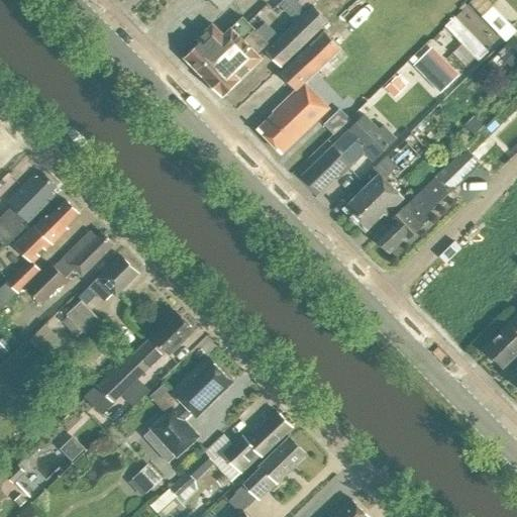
[(516,30),(493,6),(487,0),(472,0),(470,3),(483,16),(482,17),(506,41),(516,30)]
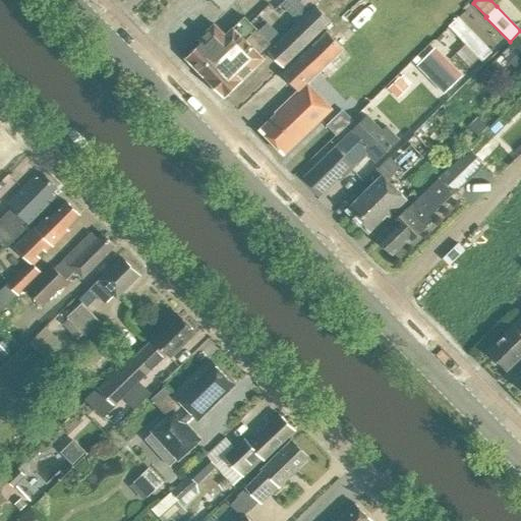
[(211,68),(204,77),(223,97),(224,99),(269,54),(283,68),(330,21),(314,6),(282,38),(268,22),(257,33),(254,29),(214,72),(211,68)]
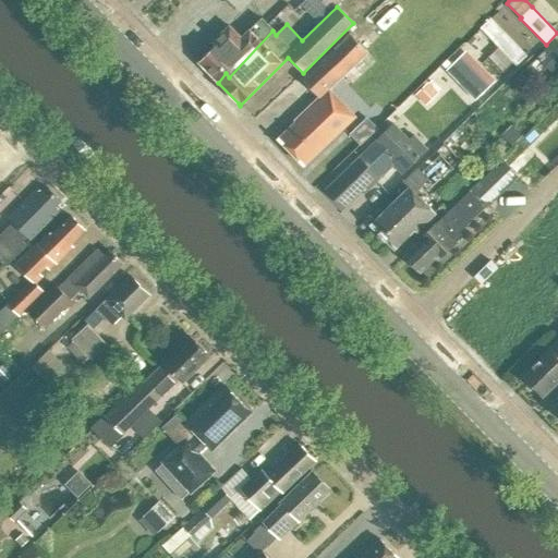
[(528,57),(492,19),(481,29),(498,47),(488,57),(504,72),(513,63),(517,67),(528,57)]
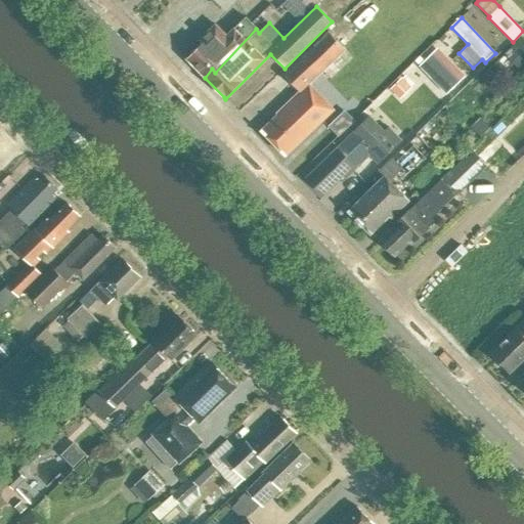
[(215,73),(256,29),(246,18),(227,36),(216,25),(199,41),(203,45),(186,59),(205,78),(212,69),(215,73)]
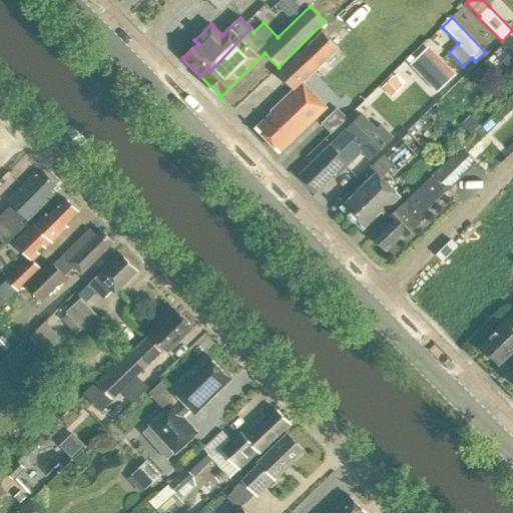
[(272,113),(257,128),(268,140),(315,94),(302,81),(316,68),(325,77),(346,57),(320,29),(276,70),(294,89),(270,111),(272,113)]
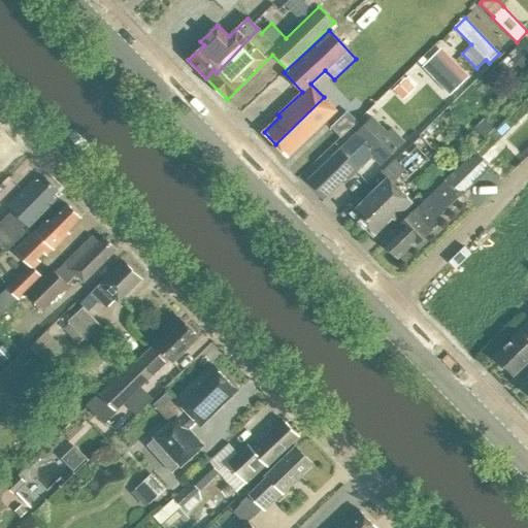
[(524,71),(527,66),(527,40),(525,38),(508,55),(524,71)]
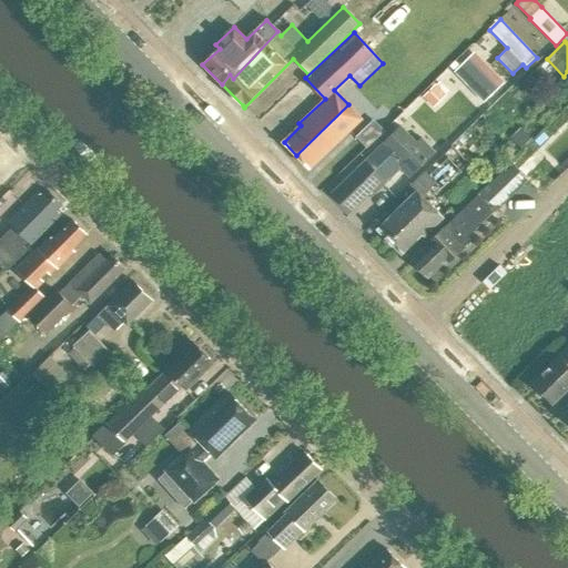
[(476,52),(457,71),(486,101),(505,82),(476,52)]
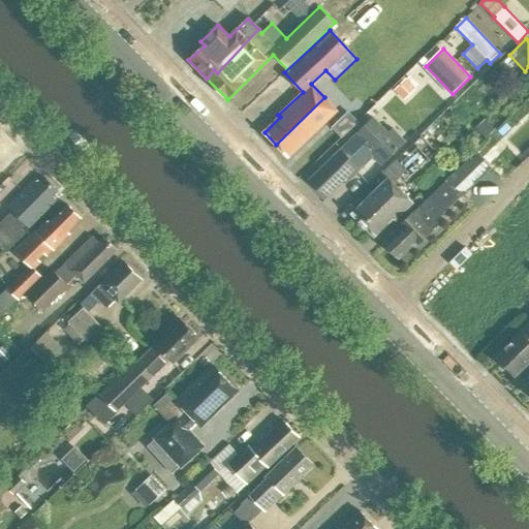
[(324,97),(276,145),(288,158),(337,112),(324,97)]
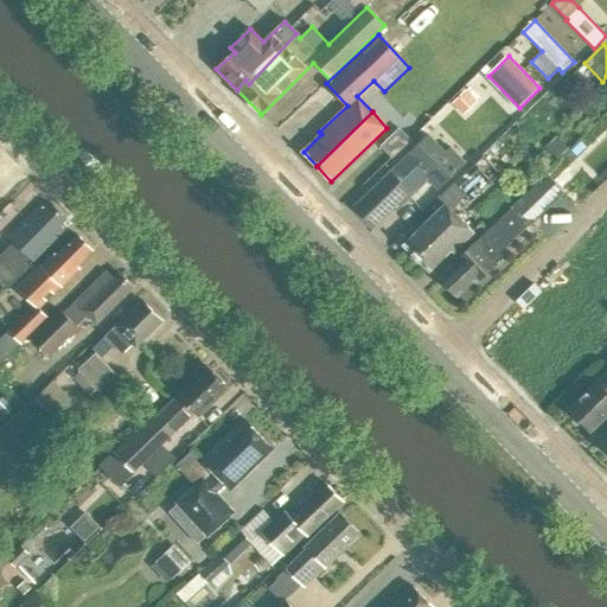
[(391,172),(355,208),(375,228),(394,210),(396,212),(428,180),(438,191),(465,164),(449,148),(445,153),(429,135),(391,172)]
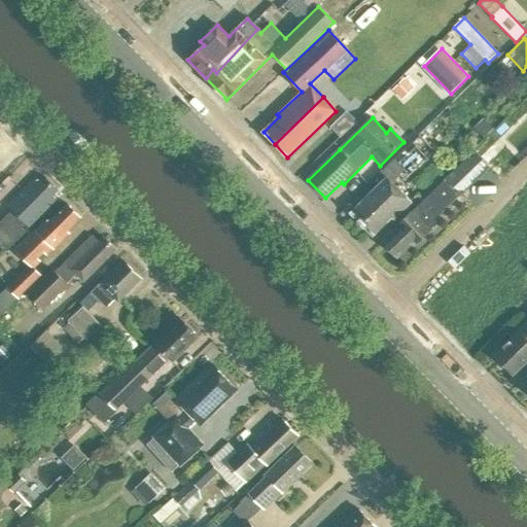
[(484,138),(493,129),(483,118),(473,129),(484,138)]
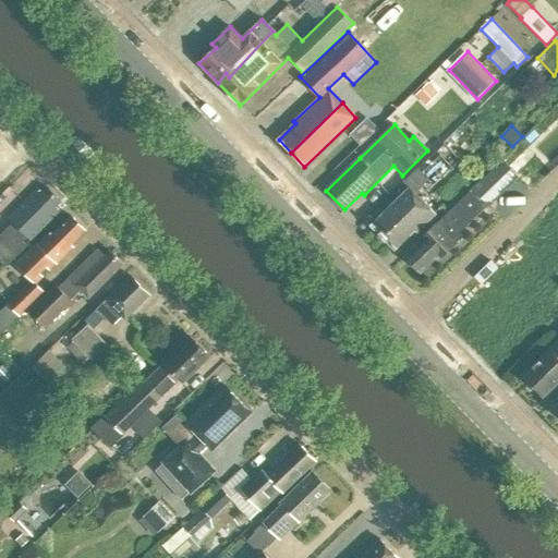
[(401,184),(408,190),(372,226),(396,250),(415,230),(417,233),(436,215),(414,193),(427,180),(416,169),(401,184)]
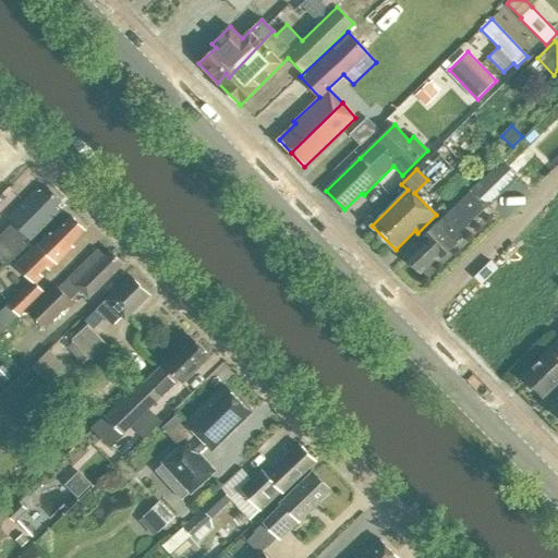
[(423,238),(425,240),(408,258),(410,261),(410,264),(415,269),(419,268),(421,270),(438,254),(443,258),(455,246),(451,243),(500,195),(485,179),(423,238)]
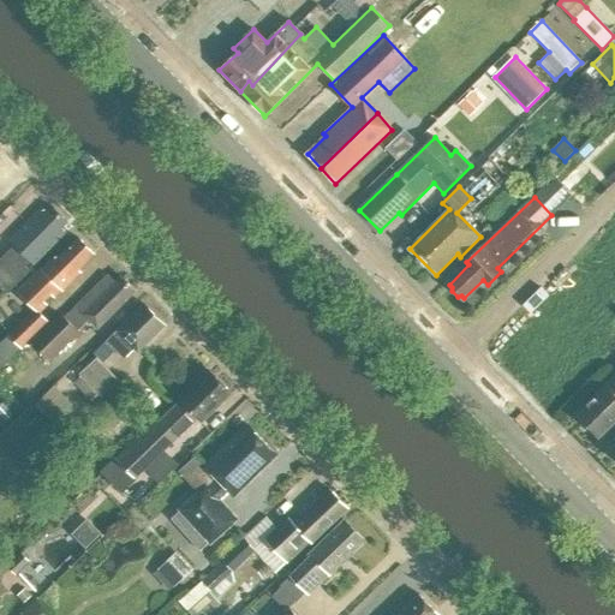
[(35,267),(66,234),(60,228),(67,222),(52,207),(46,213),(40,208),(9,240),(15,246),(0,260),(0,290),(6,296),(29,272),(25,267),(30,262),(35,267)]
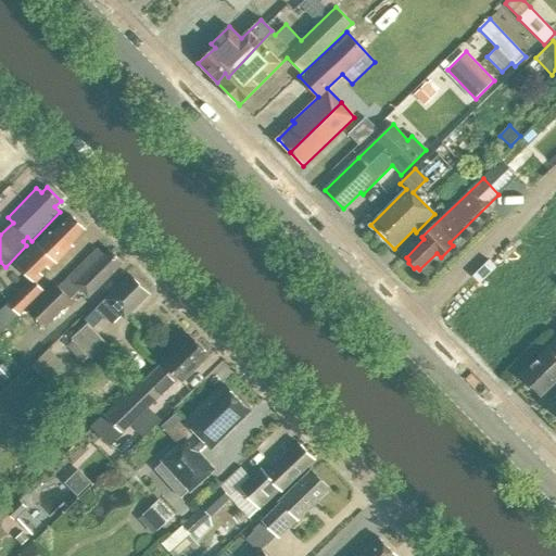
[(71,215),(52,235),(49,231),(16,264),(32,279),(34,277),(38,281),(73,247),(71,244),(85,229),(71,215)]
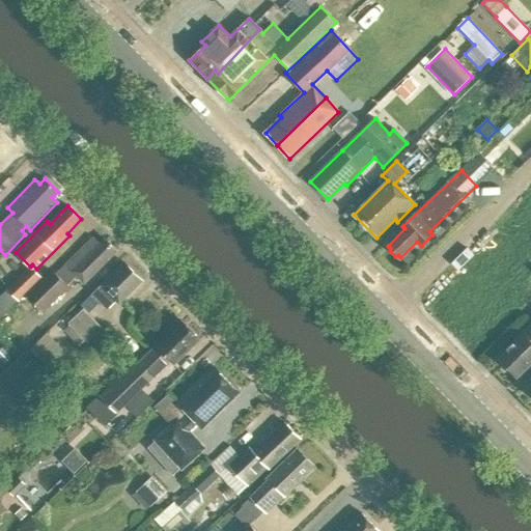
[(104,238),(99,243),(93,238),(65,266),(65,264),(55,275),(52,272),(29,296),(45,311),(78,277),(84,284),(116,251),(104,238)]
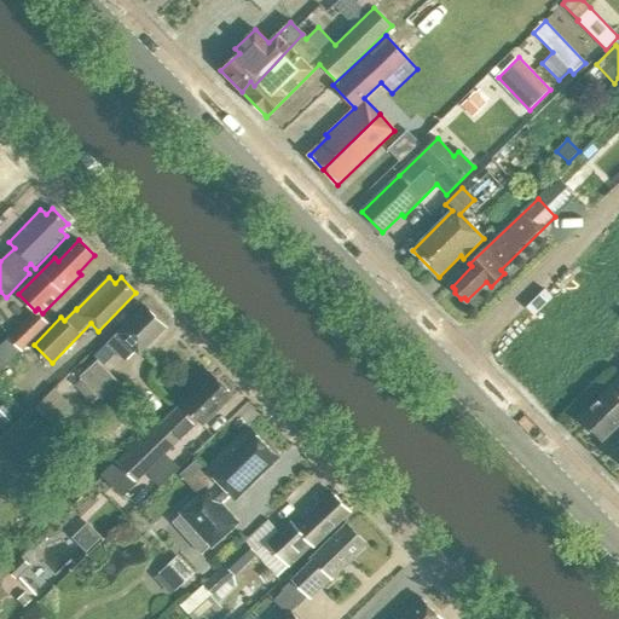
[(137,356),(166,328),(144,306),(106,343),(110,347),(80,377),(81,380),(75,386),(92,404),(99,398),(102,400),(120,383),(103,366),(116,353),(125,362),(134,353),(137,356)]
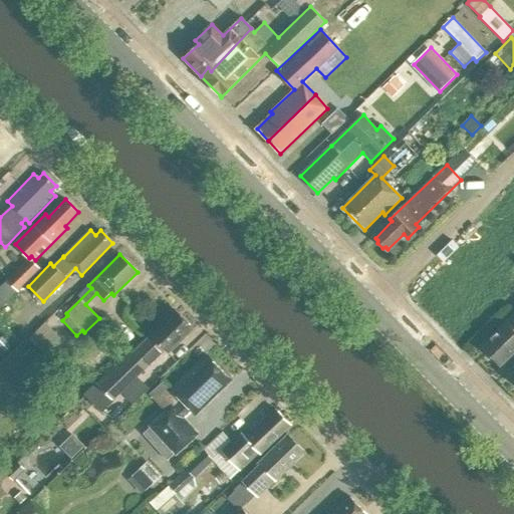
[(0,310),(18,291),(42,269),(30,257),(0,286),(0,310)]
